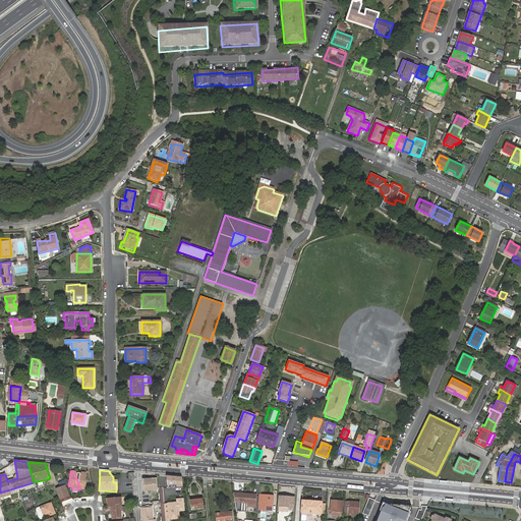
[(74,472),(73,471),(80,488),(83,489),(85,473),(81,473),(79,473),(78,474),(78,477),(76,476),(76,474),(75,473),(74,472)]
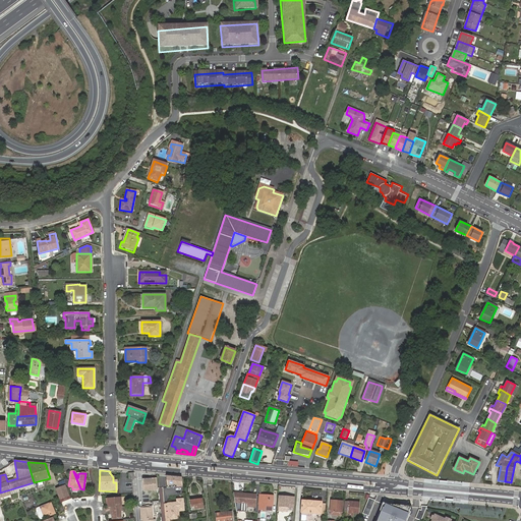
[(183,486),(182,477),(167,476),(168,485),(177,484),(177,487),(183,486)]
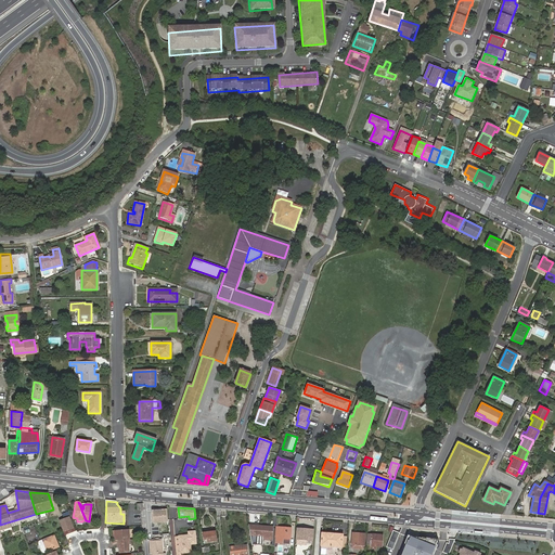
[(168,523),(167,511),(153,512),(154,524),(168,523)]
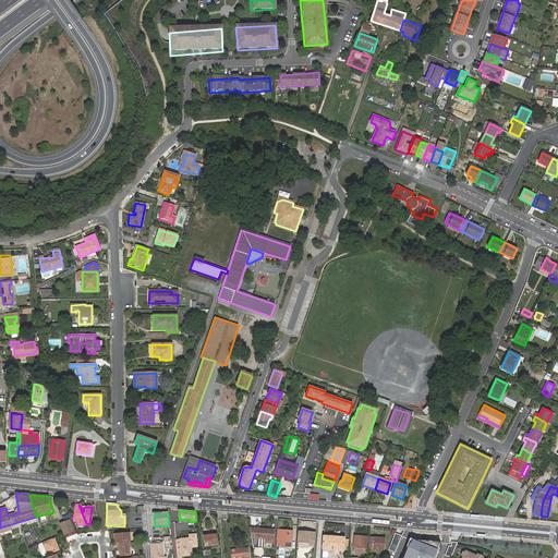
[(61,524),(64,534),(74,531),(70,521),(61,524)]
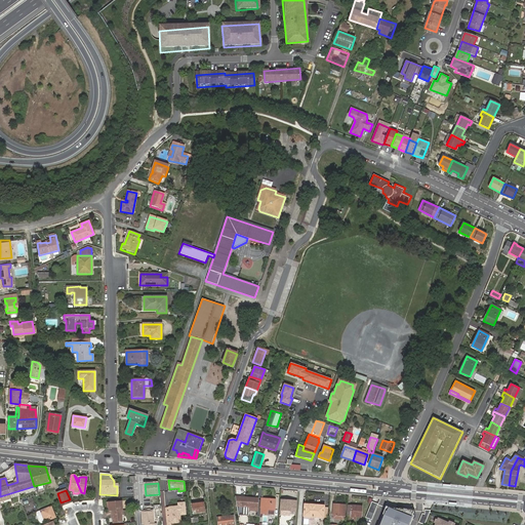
[(249,498),(236,496),(237,507),(247,508),(247,509),(248,510),(249,498)]
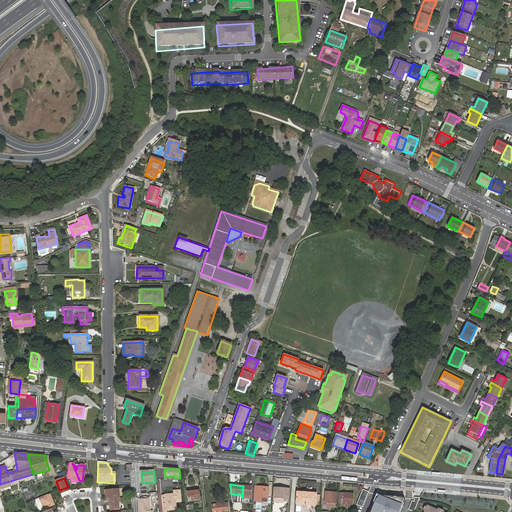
[(252,486),(243,486),(242,497),(243,497),(244,495),(251,495),(252,486)]
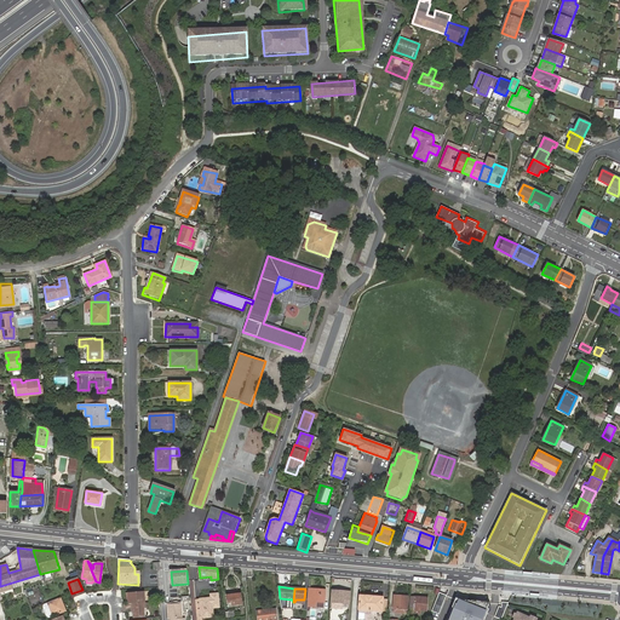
[(323,608),(323,602),(325,590),(310,589),(309,607),(323,608)]
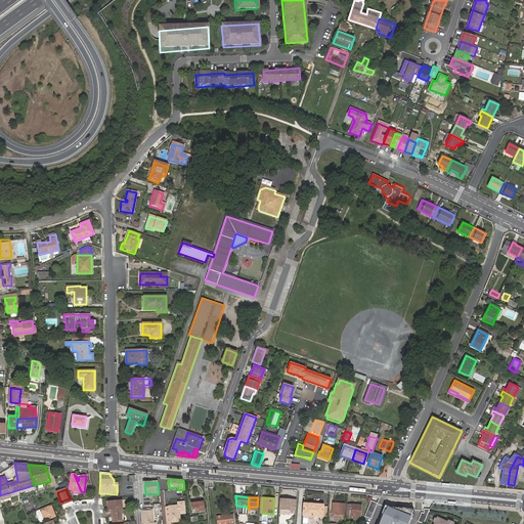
[(60,501),(62,507),(71,504),(70,498),(60,501)]
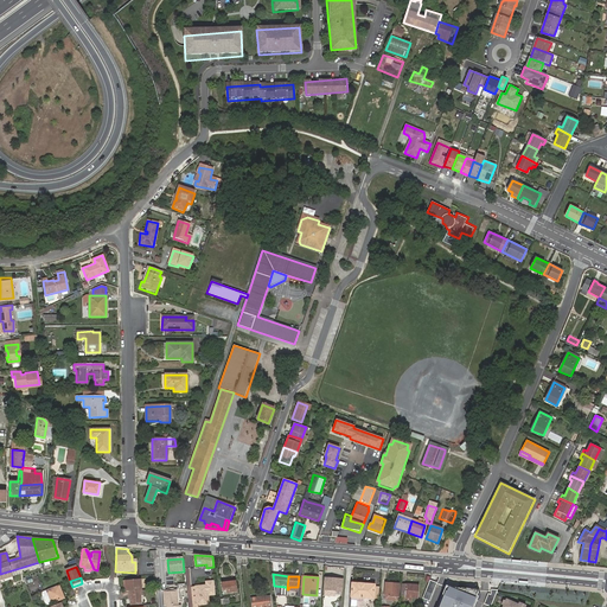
[(326,579),(325,589),(325,596),(334,596),(336,590),(343,592),(344,580),(326,579)]
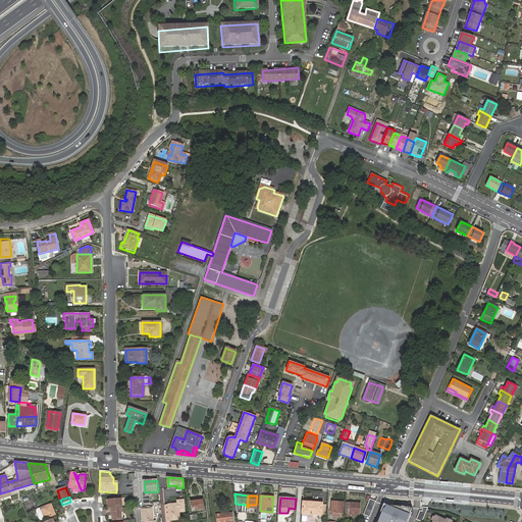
[(369,517),(376,502),(370,499),(363,515),(369,517)]
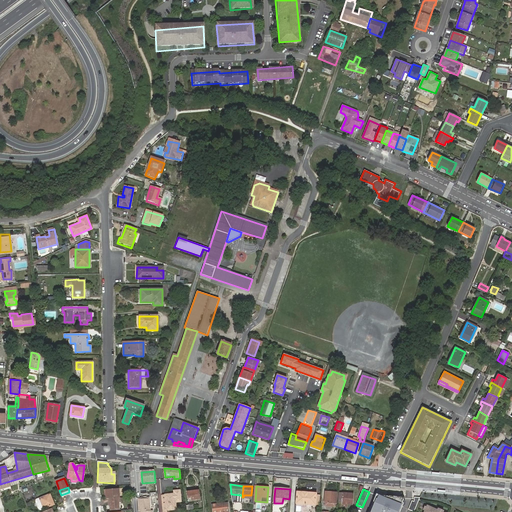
[(109,500),(120,499),(119,490),(107,491),(107,494),(108,500),(109,500)]
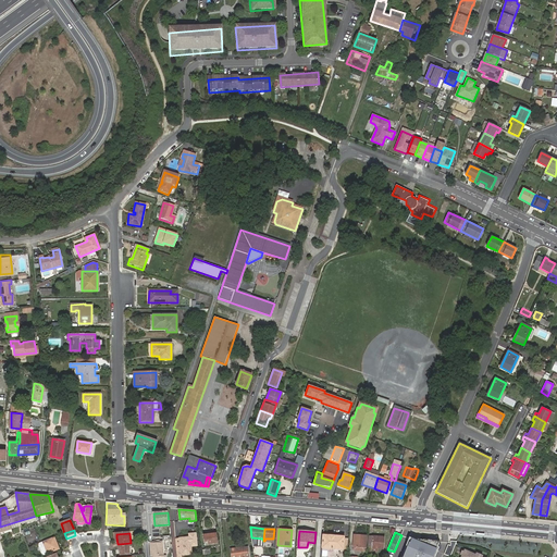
[(203,535),(205,546),(209,546),(208,544),(217,543),(215,534),(203,535)]
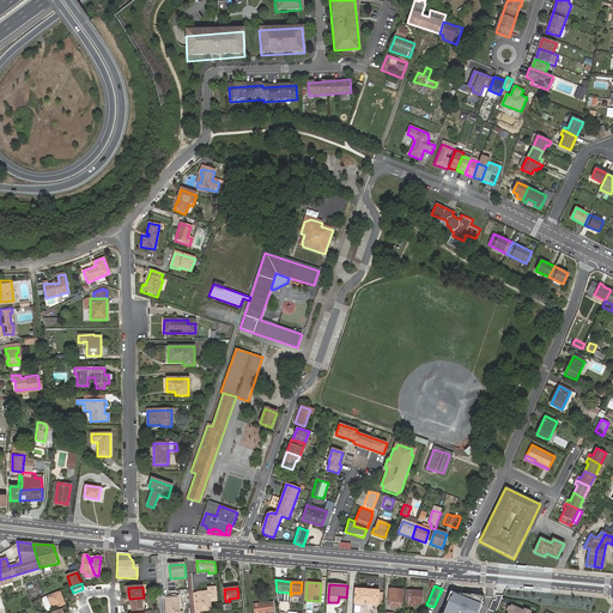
[(389,589),(389,601),(402,602),(404,590),(389,589)]
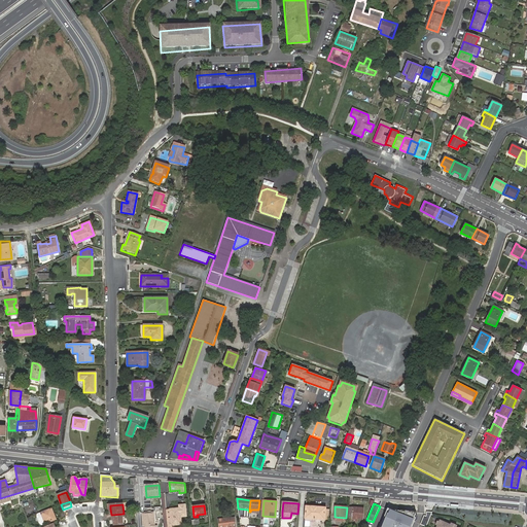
[(325,508),(307,507),(305,522),(310,522),(311,519),(327,520),(328,510),(325,510),(325,508)]
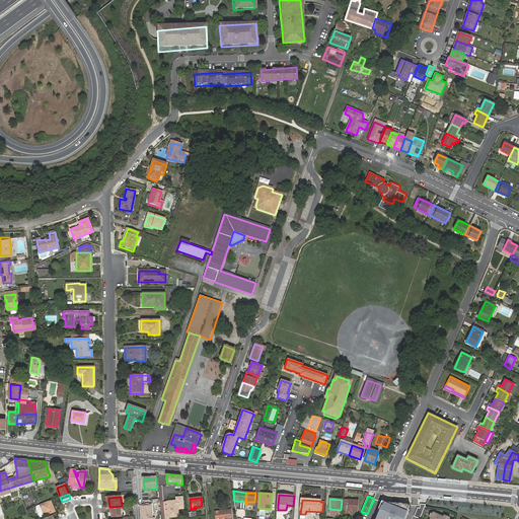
[(344,500),(343,510),(357,511),(358,501),(344,500)]
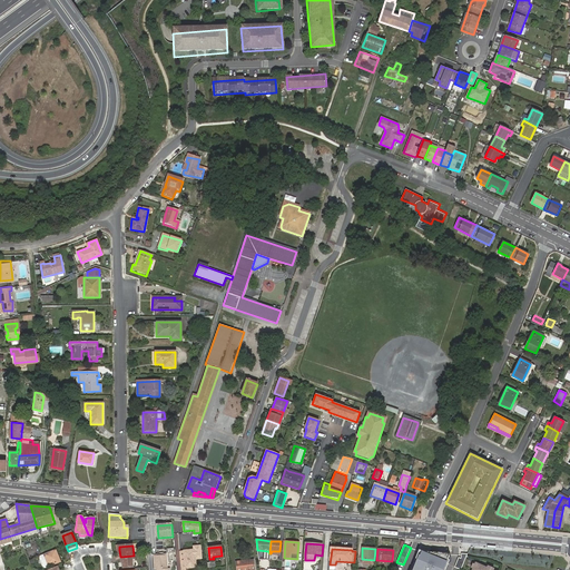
[(196,567),(195,552),(190,553),(190,550),(184,551),(180,551),(182,569),(182,568),(182,569),(185,569),(186,568),(196,567)]
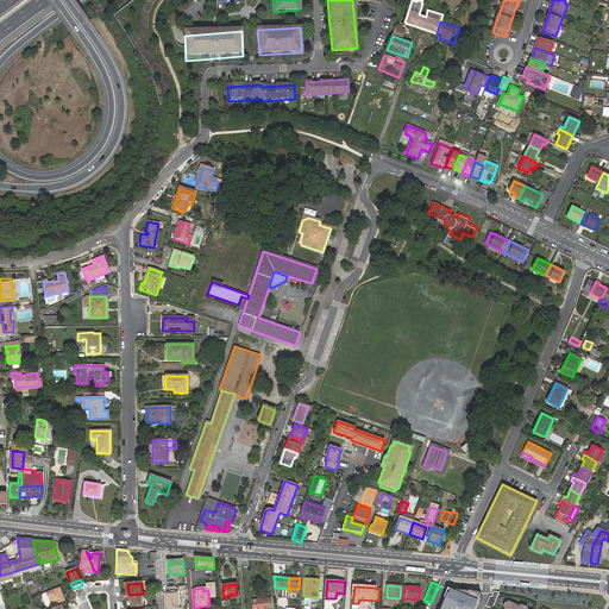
[(450,589),(447,589),(438,608),(439,608),(446,592),(447,594),(450,589)]
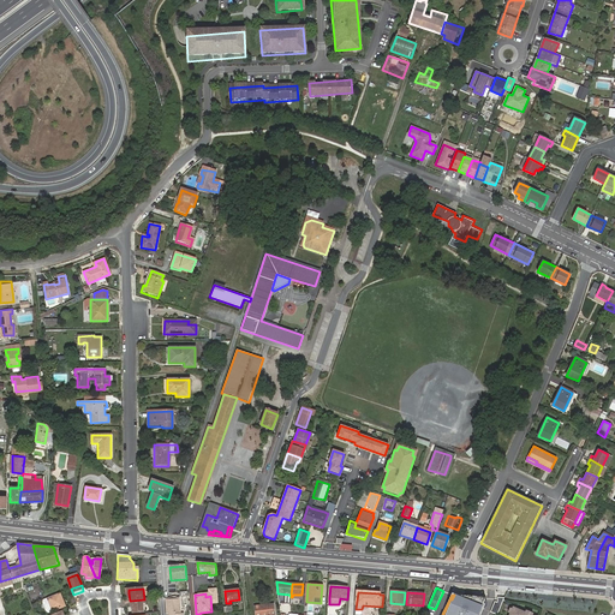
[(479,614),(482,610),(484,604),(483,603),(484,599),(485,598),(473,597),(471,602),(469,601),(467,597),(454,595),(452,599),(451,598),(443,614),(479,614)]
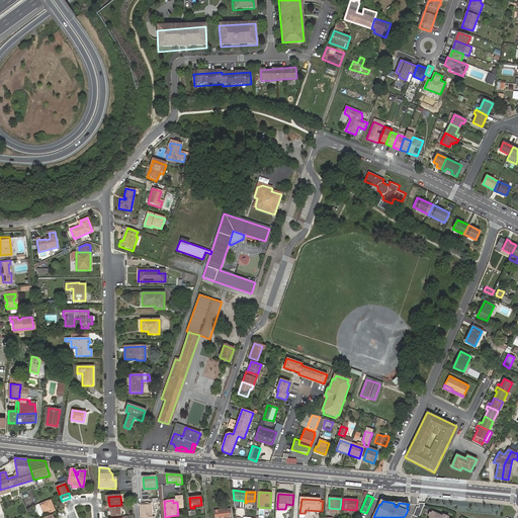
[(55,513),(51,502),(39,506),(45,517),(55,513)]
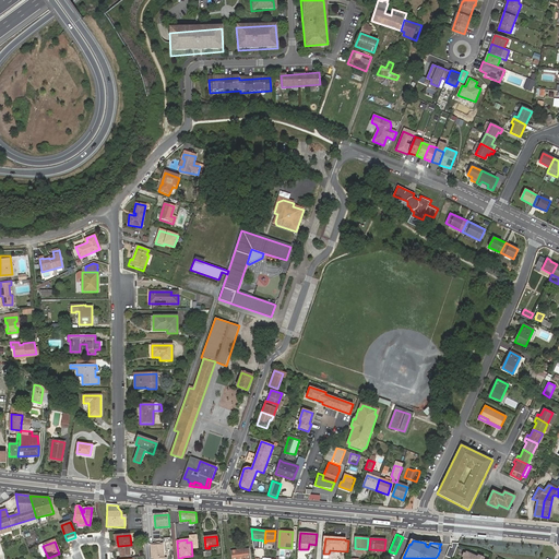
[(164,544),(151,545),(152,558),(166,558),(167,558),(165,558),(164,544)]
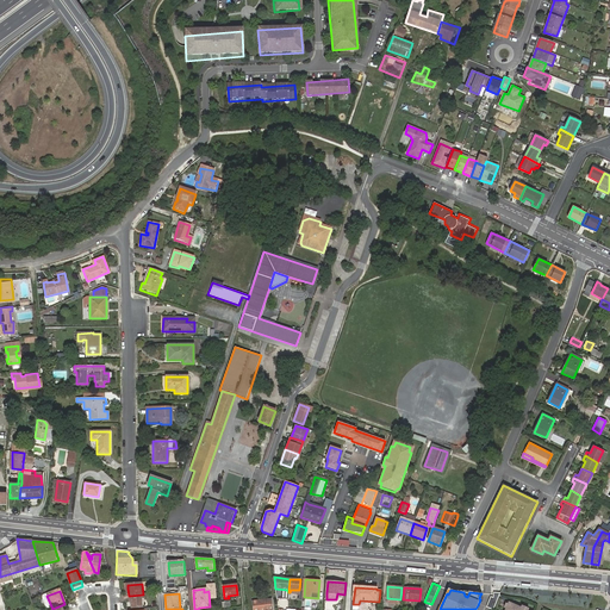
[(145,599),(144,595),(143,595),(130,596),(131,601),(132,601),(134,604),(131,604),(131,609),(143,609),(142,599),(145,599)]
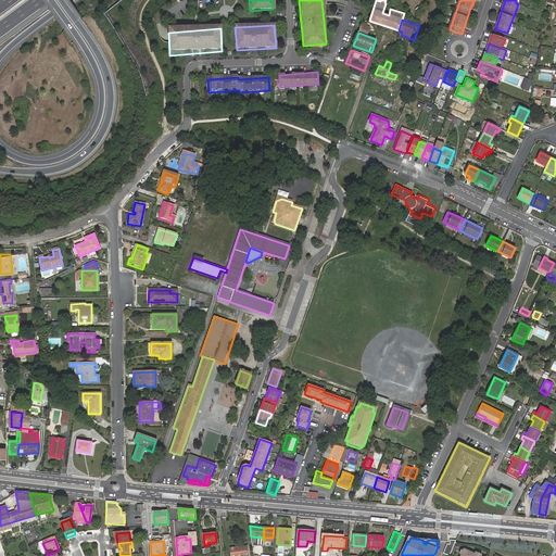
[(451,555),(455,544),(451,544),(449,543),(444,553),(451,555)]
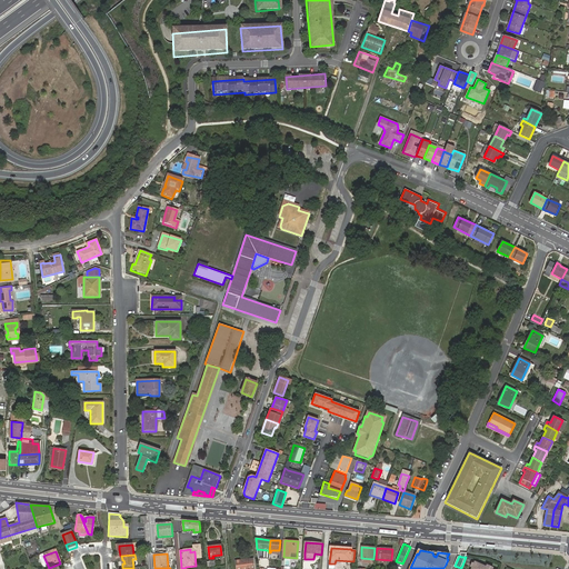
[(236,561),(236,568),(253,568),(252,559),(236,561)]
